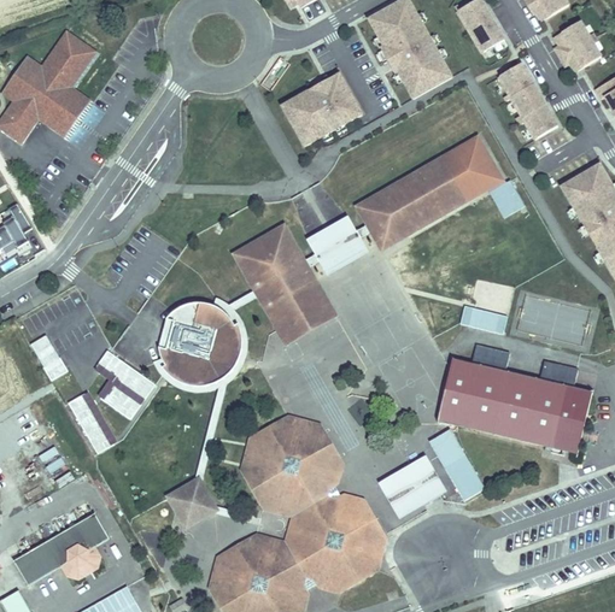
[(455,72),(413,0),(397,0),(372,16),(386,42),(384,43),(398,69),(400,68),(416,94),(455,72)]
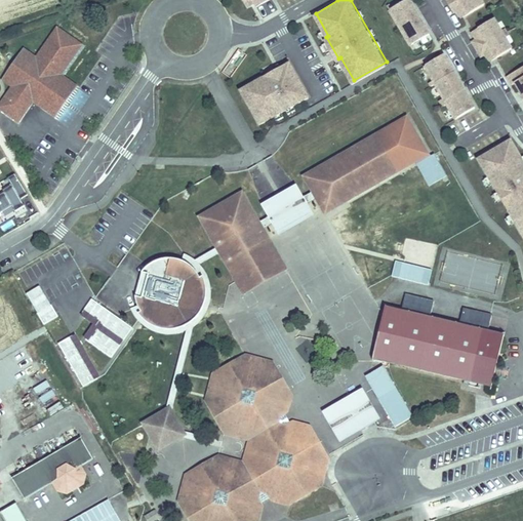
[(431,30),(412,0),(399,0),(391,5),(412,41),(431,30)]
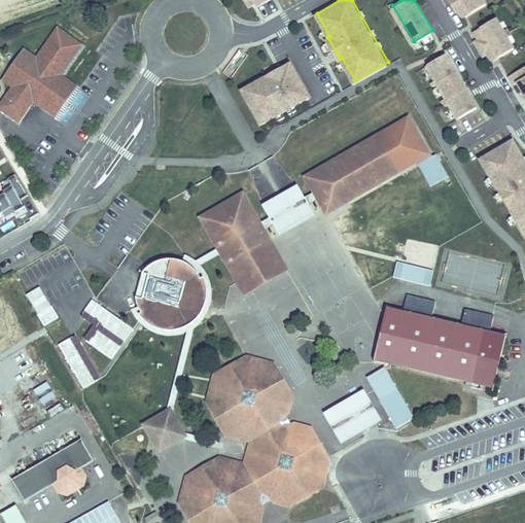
[(452,0),(456,7),(460,5),(463,3),(468,11),(486,0),(452,0)]
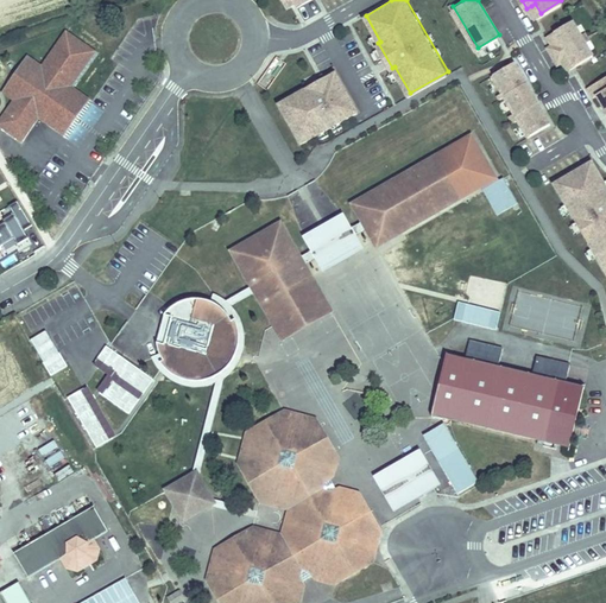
[(541,13),(535,4),(531,6),(536,16),(541,13)]
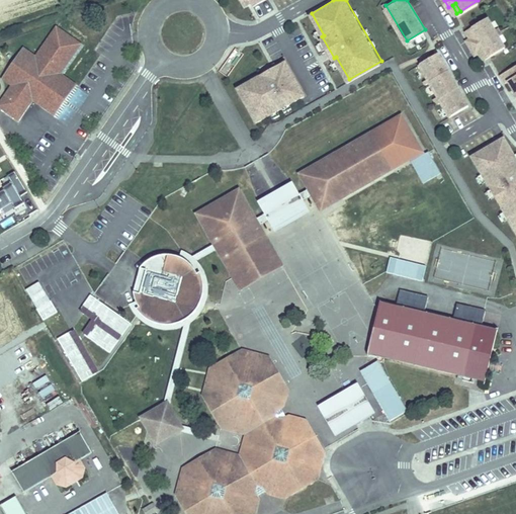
[(464,23),(483,15),(480,8),(461,15),(464,23)]
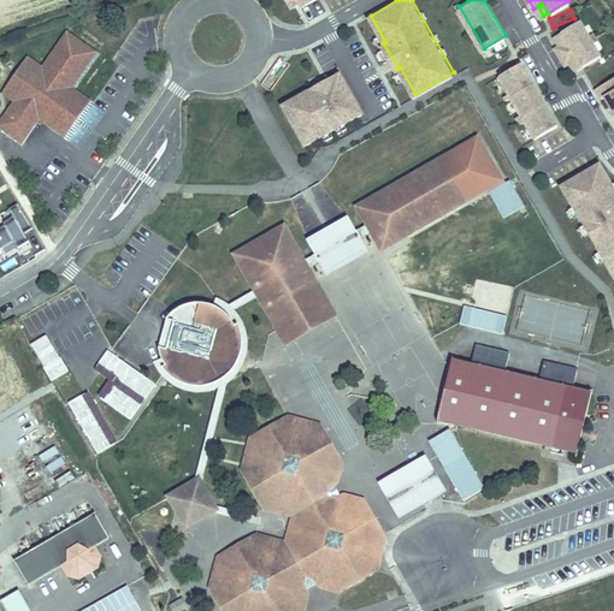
[(603,51),(582,16),(560,29),(565,37),(561,40),(556,43),(567,60),(571,58),(576,55),(580,64),(603,51)]
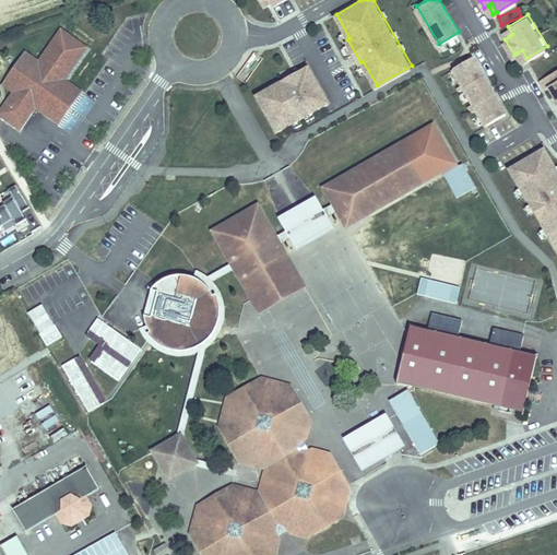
[(50,114),(66,91),(60,86),(66,78),(62,75),(83,46),(83,44),(82,42),(60,26),(37,58),(34,56),(12,87),(15,90),(0,114),(18,126),(34,103),(50,114)]
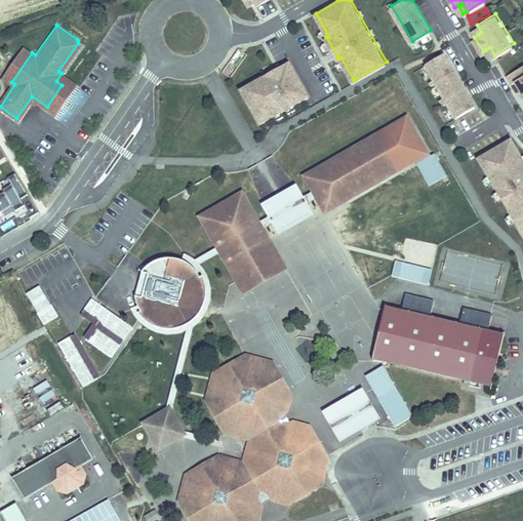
[(11,82),(32,52),(22,45),(1,76),(11,82)]
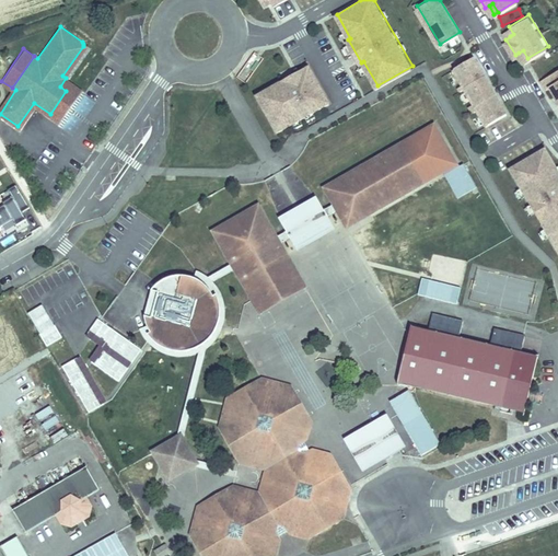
[(509,109),(475,53),(455,66),(488,122),(509,109)]
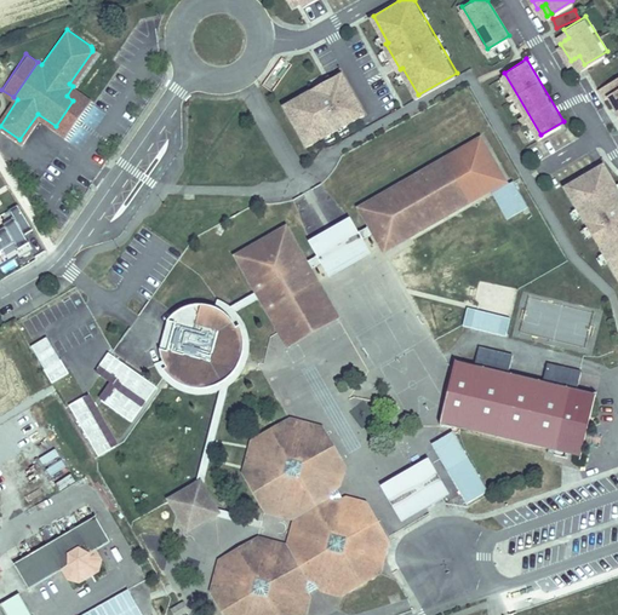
[(328,84),(345,74),(344,70),(326,81),(328,84)]
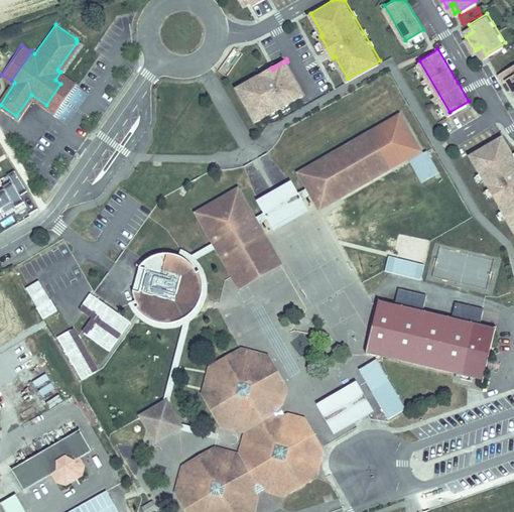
[(513,60),(500,70),(505,78),(508,76),(513,86),(513,60)]
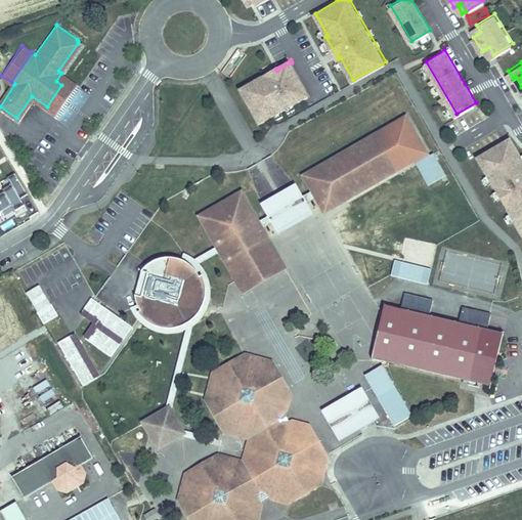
[(310,94),(292,62),(277,71),(275,69),(265,75),(266,76),(243,89),(261,122),(310,94)]
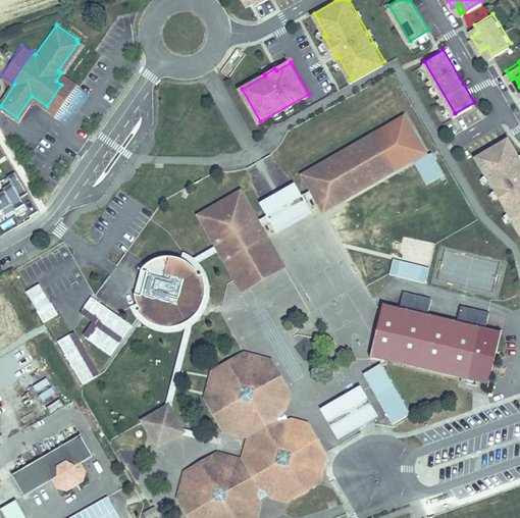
[(55,111),(75,82),(61,72),(56,81),(61,85),(47,106),(55,111)]
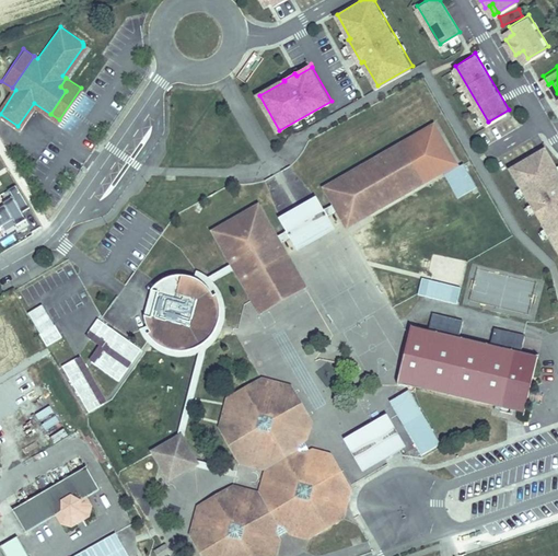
[(399,188),(400,190),(422,178),(421,176),(431,170),(433,172),(453,161),(431,123),(411,134),(413,136),(402,142),(400,140),(379,152),(380,154),(370,160),(369,158),(323,184),(332,200),(321,206),(315,197),(301,205),(304,210),(295,216),(292,210),(278,218),(285,228),(274,234),(265,220),(263,221),(252,204),(213,227),(223,243),(220,245),(230,262),(236,258),(239,262),(232,266),(239,278),(242,276),(253,296),(292,273),(280,254),(283,253),(277,241),(288,235),(301,228),(302,229),(313,223),(312,221),(325,213),(336,207),(346,222),(391,196),(390,194),(399,188)]
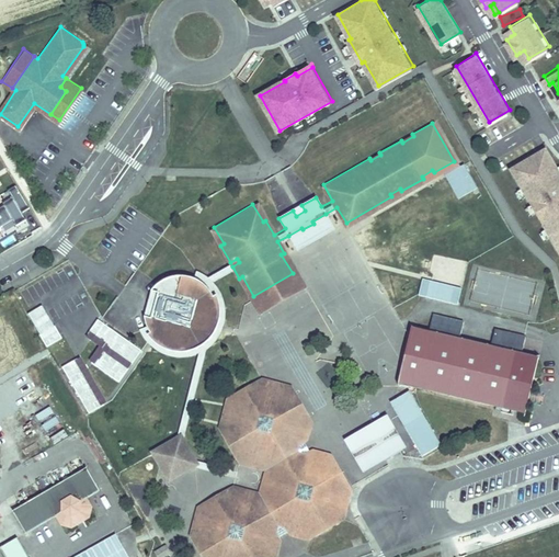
[(558,161),(548,144),(514,165),(558,239),(558,161)]
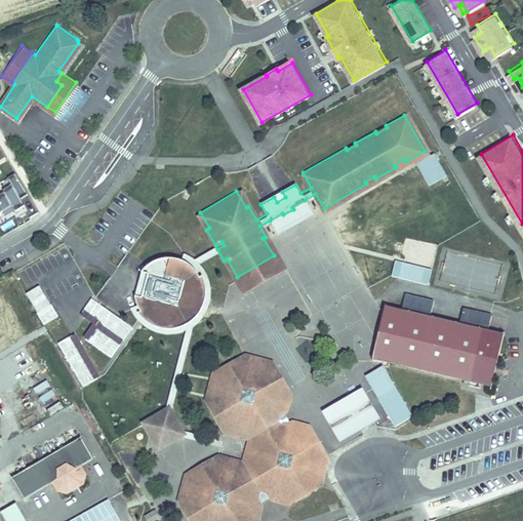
[(445,172),(432,151),(414,161),(428,184),(445,172)]
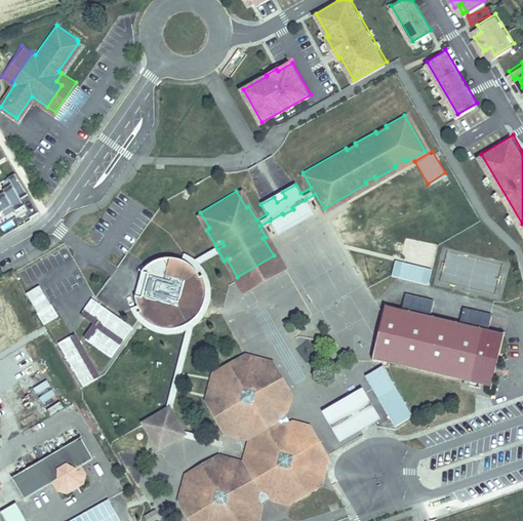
[(0,207),(9,202),(12,207),(22,202),(18,195),(26,191),(12,169),(5,174),(9,181),(0,186),(1,188),(0,189),(0,207)]
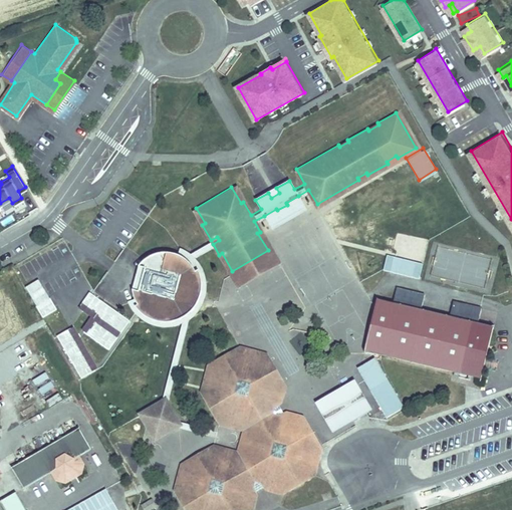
[(250,191),(255,200),(268,193),(271,198),(279,193),(276,188),(289,181),(284,171),(250,191)]
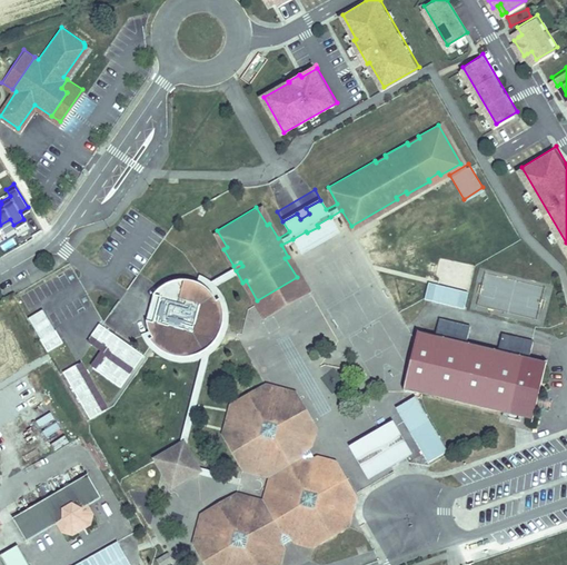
[(259,206),(256,207),(267,225),(269,224),(259,206)]
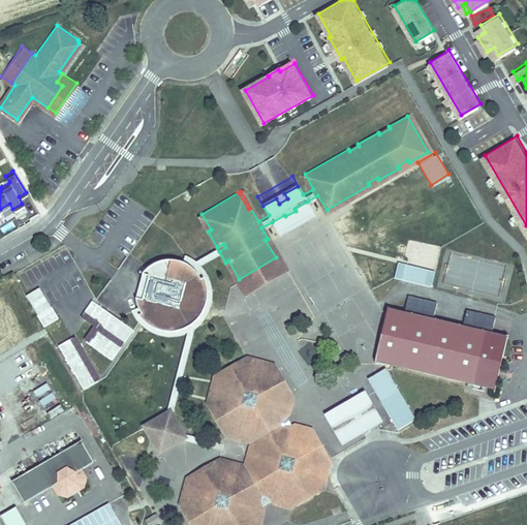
[(284,215),(272,222),(278,232),(313,212),(307,202),(295,209),(296,211),(285,216),(284,215)]
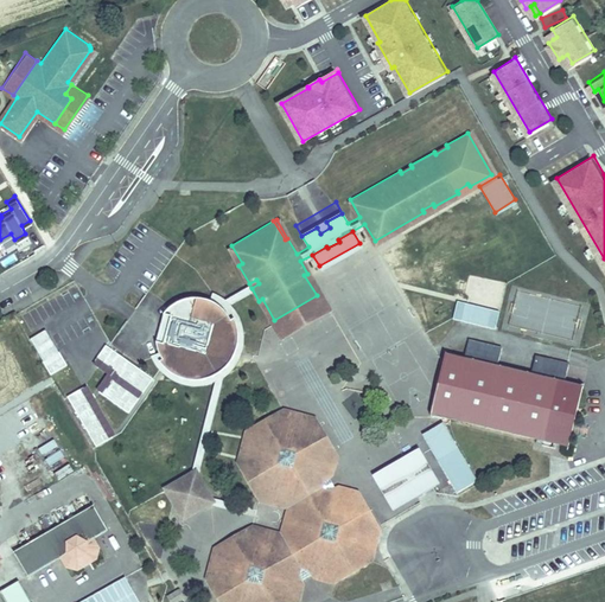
[(231,245),(228,248),(239,266),(242,263),(231,245)]
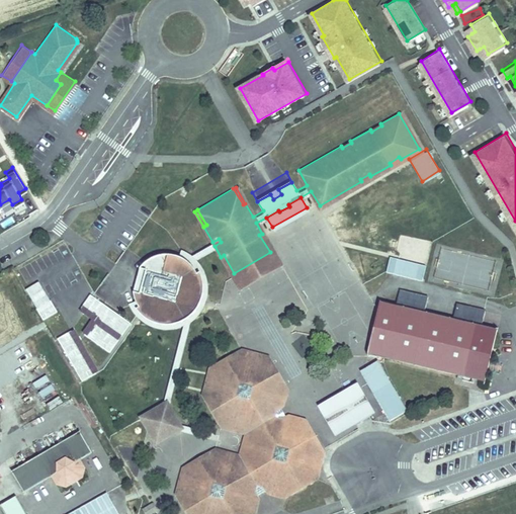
[(234,273),(224,255),(221,257),(239,287),(280,264),(262,234),(259,235),(270,252),(234,273)]
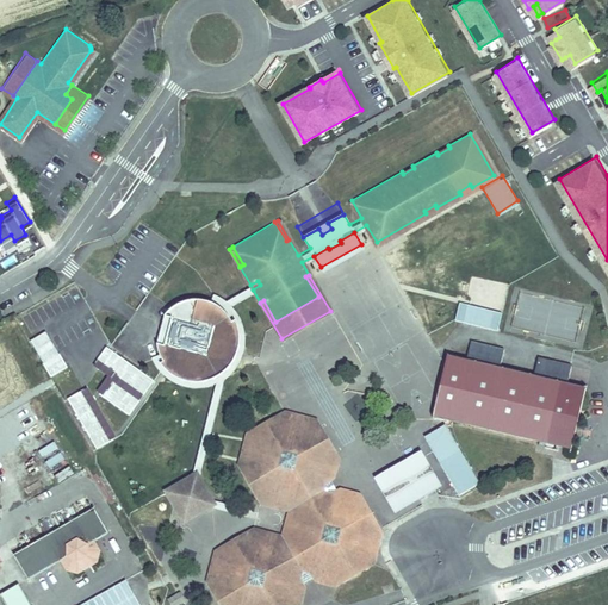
[(250,285),(227,300),(230,304),(253,289),(260,285),(258,281),(250,285)]
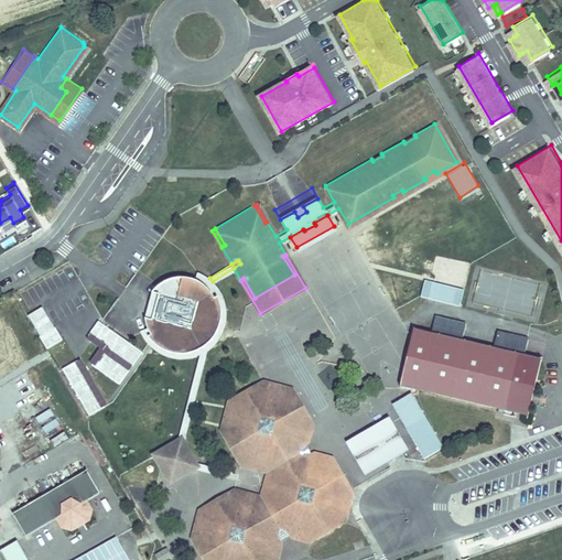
[(220,291),(216,284),(213,281),(209,278),(204,273),(197,270),(194,278),(200,280),(205,284),(211,290),(214,297),(217,294),(219,299),(220,305),(222,312),(220,320),(218,326),(216,333),(212,338),(206,343),(201,347),(194,351),(187,352),(180,353),(173,352),(166,350),(160,347),(154,343),(149,337),(147,334),(150,333),(147,326),(139,329),(141,333),(146,340),(150,345),(157,351),(164,354),(171,356),(180,357),(187,356),(195,355),(198,353),(207,348),(214,342),(218,335),(223,329),(225,321),(226,313),(225,305),(224,298),(220,291)]
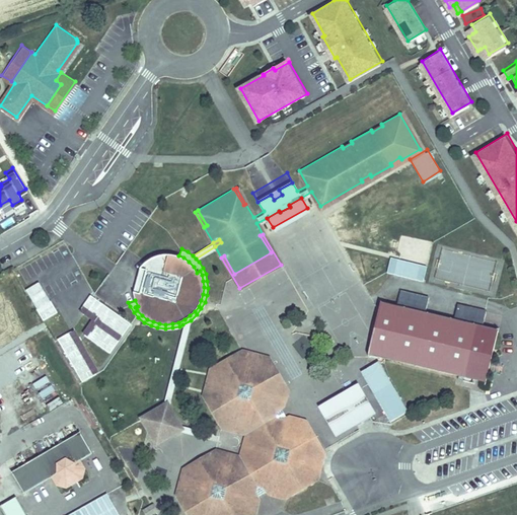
[(422,279),(426,263),(390,252),(385,269),(422,279)]
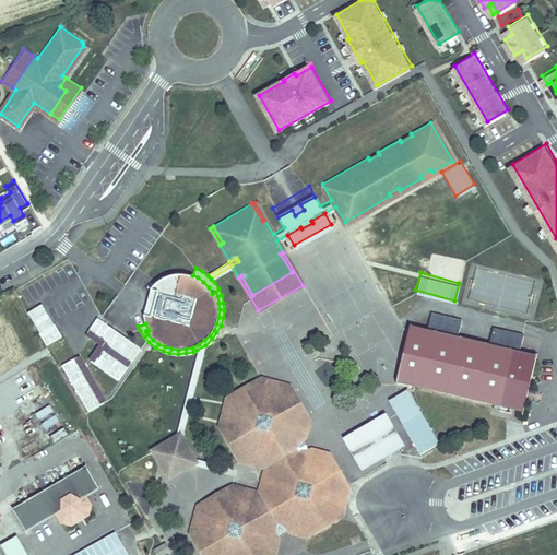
[(218,317),(220,309),(218,303),(217,296),(215,292),(212,294),(209,287),(203,282),(198,278),(192,275),(184,273),(177,273),(169,274),(163,276),(156,280),(152,285),(150,287),(156,290),(150,315),(142,313),(143,319),(145,323),(149,330),(145,331),(147,334),(153,340),(158,344),(165,346),(172,349),(178,350),(186,349),(192,347),(199,344),(204,340),(210,335),(214,330),(216,323),(218,317)]
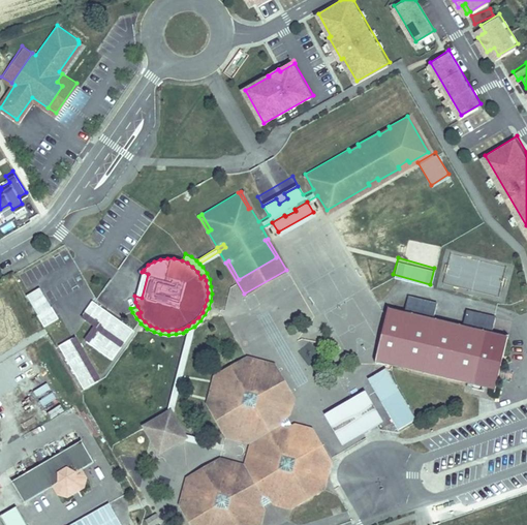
[(40,313),(29,294),(14,302),(27,321),(40,313)]
